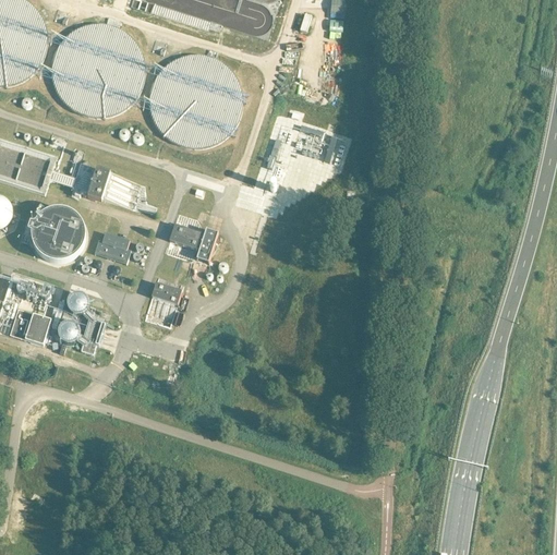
[(0,85),(7,85),(12,84),(19,82),(24,79),(29,75),(34,71),(38,65),(41,60),(44,55),(46,48),(46,41),(46,36),(46,31),(44,24),(41,19),(38,13),(35,8),(29,3),(25,0),(0,0),(0,85)]
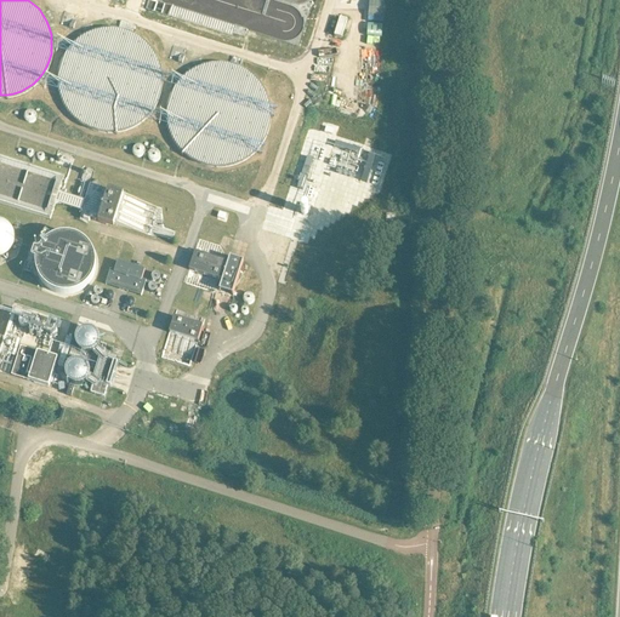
[(57,69),(57,76),(57,84),(58,91),(61,97),(64,104),(68,109),(73,115),(78,120),(84,124),(90,126),(97,129),(104,130),(112,130),(118,129),(125,127),(131,125),(137,121),(143,116),(148,112),(153,106),(155,100),(158,93),(160,86),(160,79),(160,72),(159,64),(157,58),(153,52),(151,46),(146,41),(140,36),(134,33),(128,29),(120,28),(114,27),(107,27),(100,27),(92,29),(86,32),(80,35),(74,39),(69,44),(66,50),(62,56),(60,63),(57,69)]
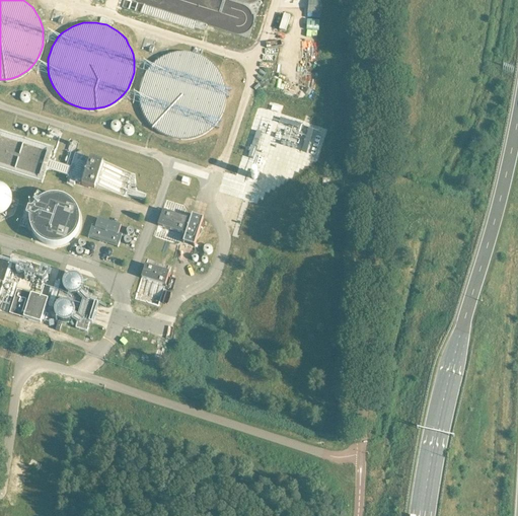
[(138,90),(138,96),(139,102),(141,108),(143,114),(146,119),(150,124),(154,128),(158,131),(164,134),(169,136),(175,137),(181,138),(188,137),(193,136),(199,134),(204,132),(209,128),(213,124),(217,120),(220,115),(222,109),(224,103),(225,97),(225,91),(224,85),(223,80),(220,75),(217,70),(214,65),(210,61),(205,57),(200,55),(194,53),(188,51),(182,51),(176,51),(170,52),(165,54),(159,57),(155,60),(150,64),(146,69),(143,74),(141,79),(139,85),(138,90)]
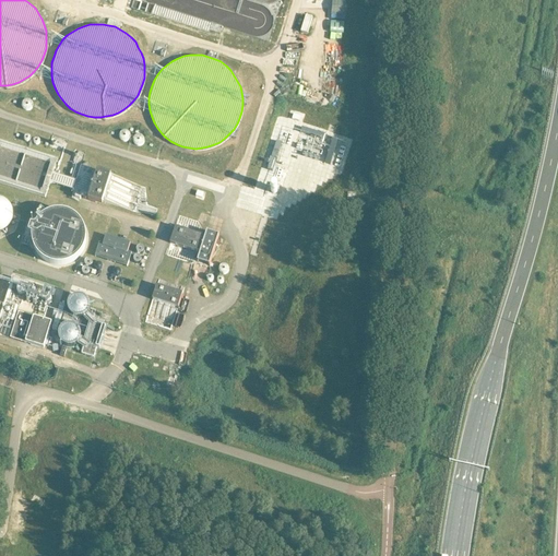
[(21,106),(24,108),(27,108),(31,107),(32,105),(32,101),(28,97),(24,97),(22,99),(21,103),(21,106)]
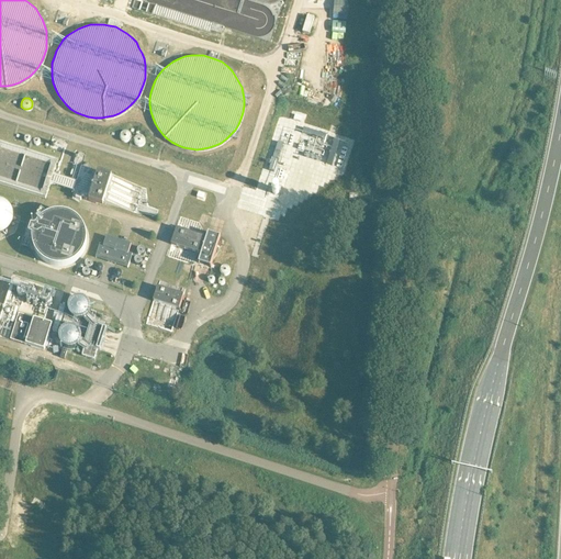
[(120,137),(122,140),(125,141),(128,140),(131,136),(131,132),(127,129),(123,129),(120,131),(119,134),(120,137)]
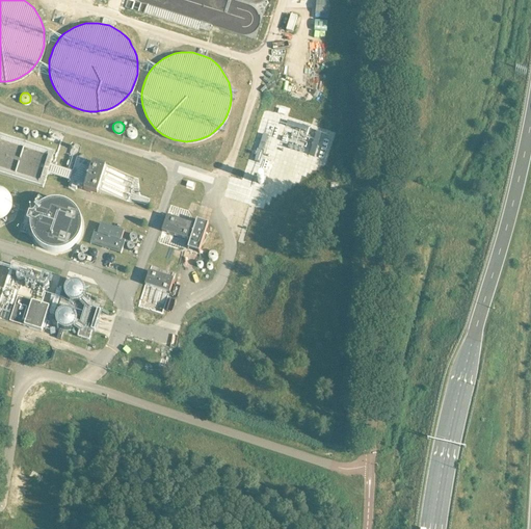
[(126,134),(129,136),(132,137),(135,136),(136,133),(136,129),(133,126),(129,126),(127,128),(126,131),(126,134)]
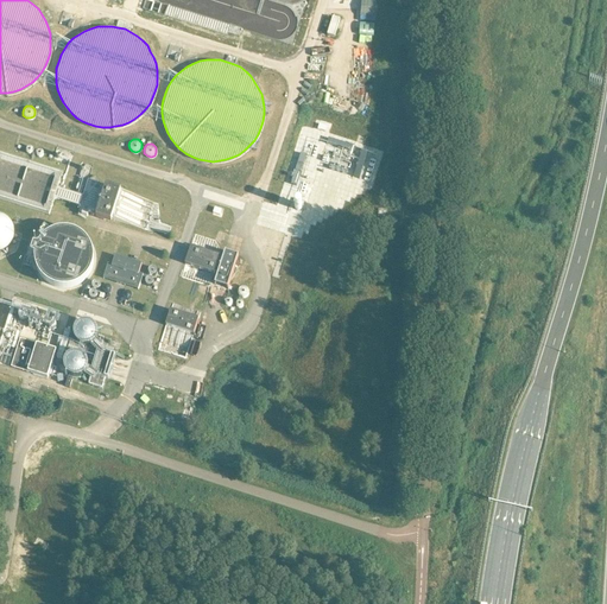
[(0,196),(48,211),(54,195),(56,186),(61,171),(0,151),(0,196)]
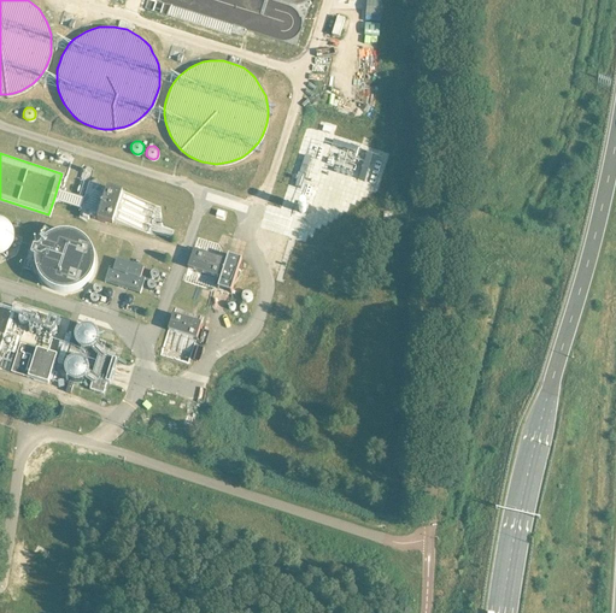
[(115,182),(128,186),(132,172),(109,165),(107,169),(118,171),(115,182)]
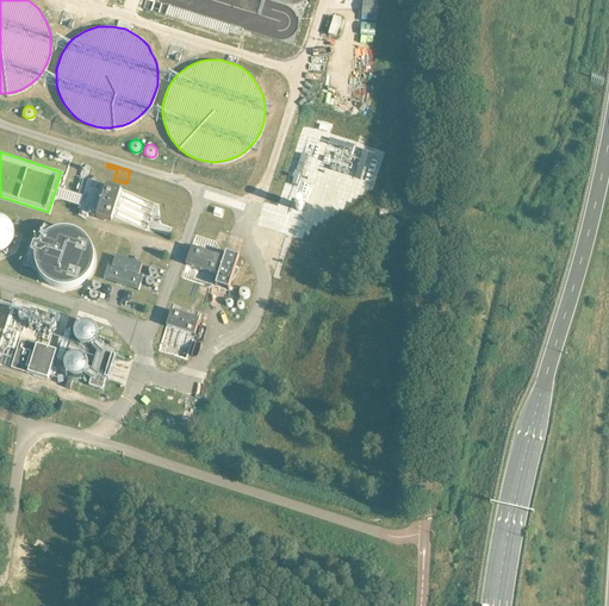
[(86,214),(88,210),(97,212),(95,216),(111,220),(112,217),(148,229),(157,201),(88,179),(82,197),(80,204),(79,207),(82,207),(81,213),(86,214)]
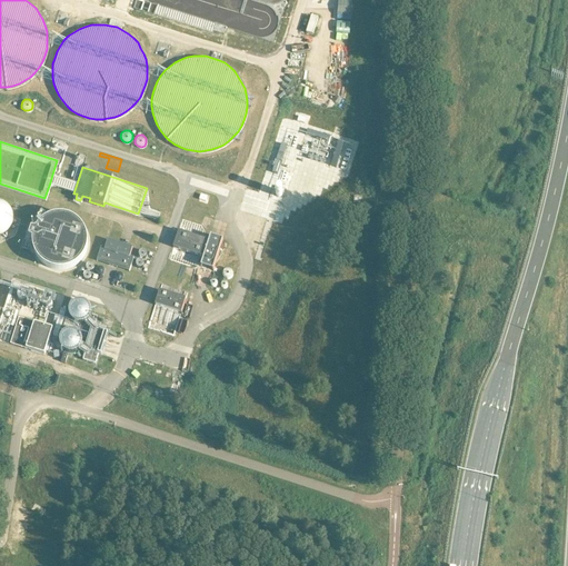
[(77,184),(52,175),(50,182),(75,190),(77,184)]
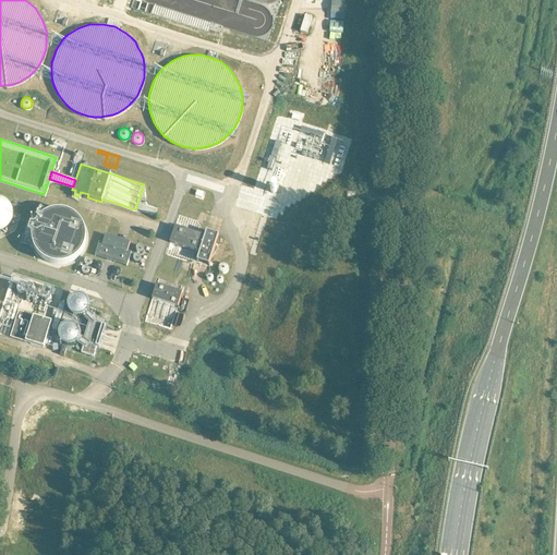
[(0,227),(2,226),(5,221),(8,216),(9,210),(7,205),(3,200),(0,197),(0,227)]
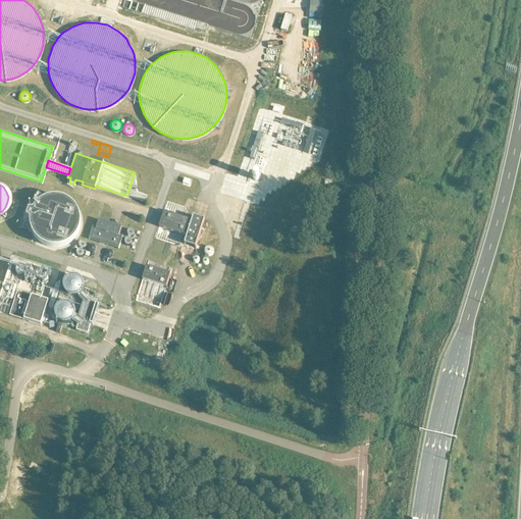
[(30,214),(29,218),(30,223),(31,228),(33,232),(36,237),(39,240),(43,243),(48,244),(52,245),(57,245),(62,244),(66,242),(70,240),(73,237),(75,232),(77,228),(79,224),(80,220),(79,216),(77,211),(76,208),(73,204),(70,201),(67,198),(63,197),(59,195),(54,195),(50,195),(45,197),(41,199),(37,202),(34,205),(32,209),(30,214)]
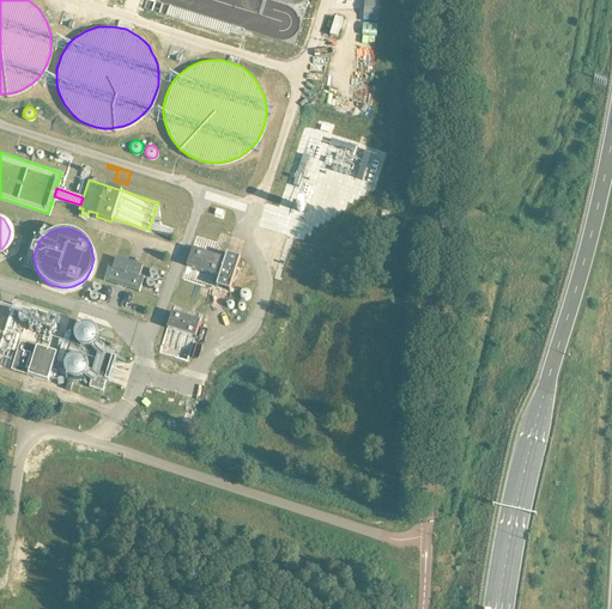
[(219,255),(192,245),(186,263),(218,274),(216,284),(229,287),(240,255),(225,250),(224,256),(219,255)]
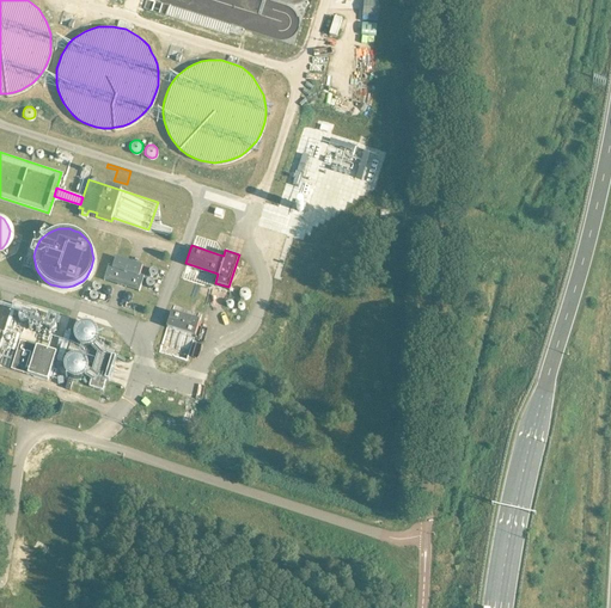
[(107,263),(102,277),(138,289),(142,274),(138,272),(141,263),(114,255),(111,264),(107,263)]
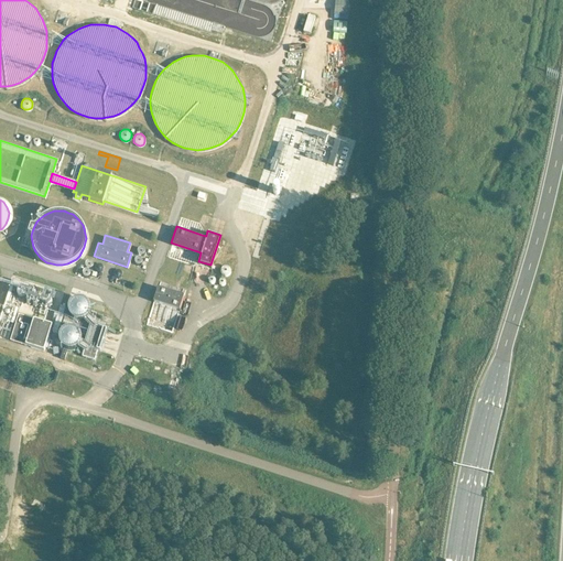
[(219,268),(219,269),(219,270),(220,271),(220,272),(222,273),(223,274),(224,274),(225,274),(226,274),(227,274),(227,273),(228,273),(229,272),(229,271),(229,270),(230,269),(229,268),(229,267),(228,266),(227,265),(226,265),(225,265),(224,265),(223,265),(222,266),(220,266),(220,267),(220,268),(219,268)]
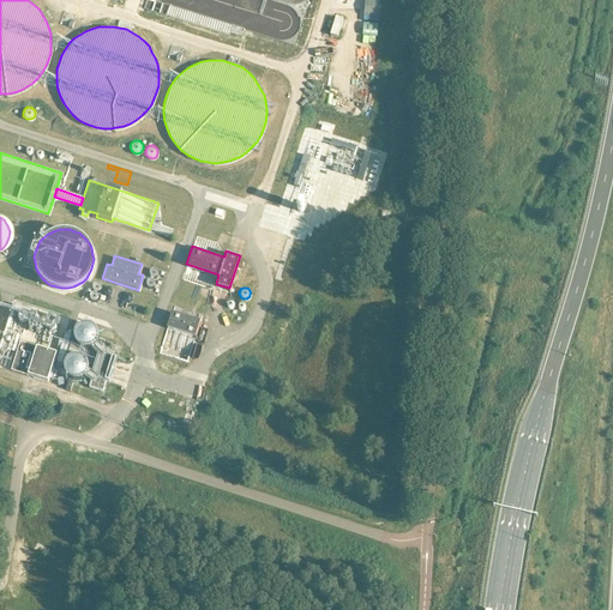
[(172,310),(167,326),(194,334),(199,319),(172,310)]
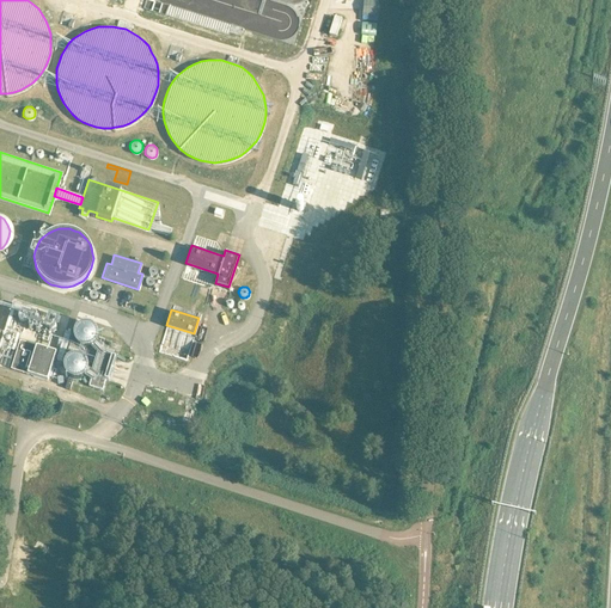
[(69,378),(72,378),(74,379),(77,379),(79,378),(81,378),(83,376),(85,374),(86,373),(87,370),(89,368),(89,366),(89,363),(87,361),(95,363),(89,384),(102,388),(105,378),(108,379),(115,356),(99,351),(103,337),(98,336),(98,333),(98,331),(97,329),(96,326),(95,324),(92,323),(90,321),(87,321),(85,320),(83,321),(80,321),(78,323),(77,325),(74,326),(73,329),(73,331),(72,333),(69,333),(71,331),(65,329),(56,357),(61,358),(62,357),(65,358),(63,360),(62,362),(62,366),(62,368),(63,370),(65,373),(66,374),(68,376),(69,378)]
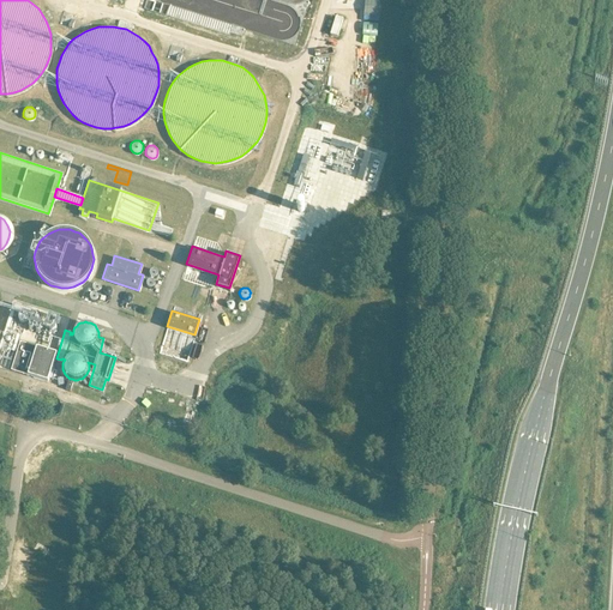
[(19,339),(10,368),(47,380),(56,351),(41,346),(19,339)]
